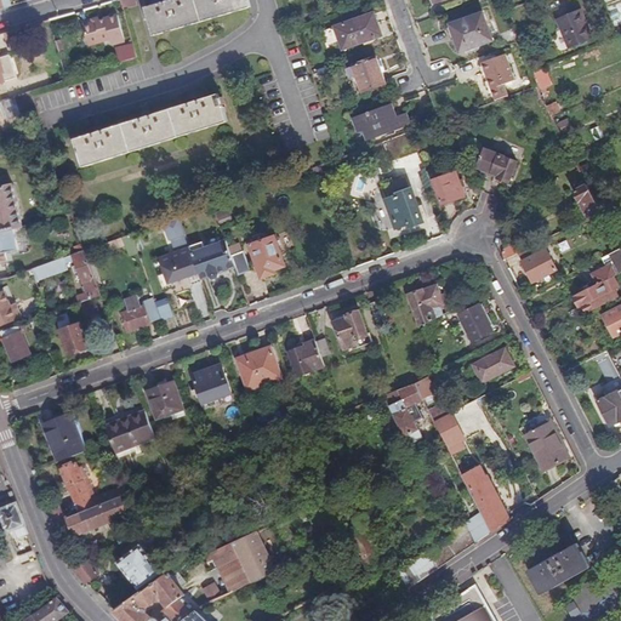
[(169,0),(147,7),(155,35),(251,6),(249,0),(169,0)]
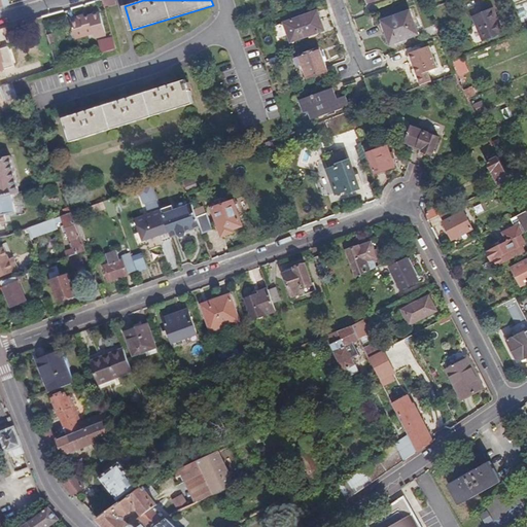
[(291,42),(324,31),(317,10),(284,23),(291,42)]
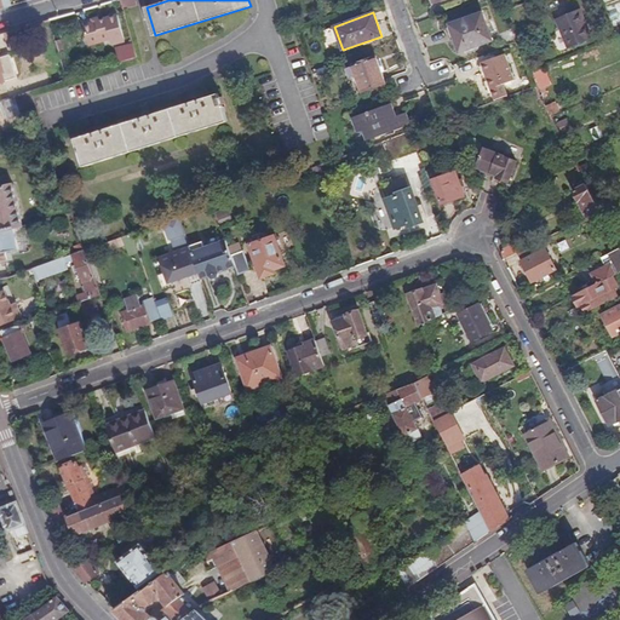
[(483,13),(451,27),(460,55),(494,42),(483,13)]
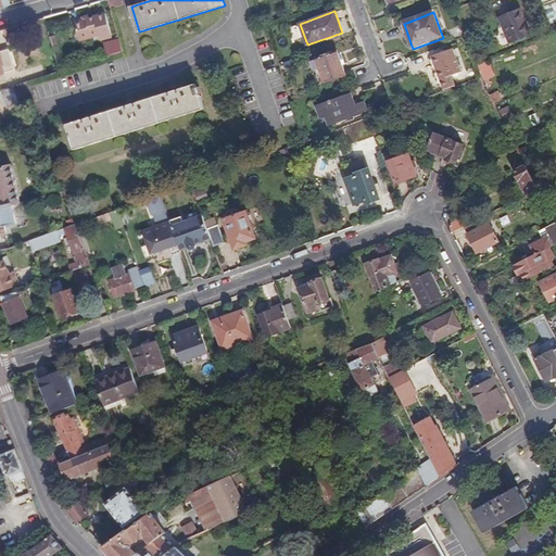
[(509,43),(529,36),(523,25),(525,25),(520,12),(500,20),(509,43)]
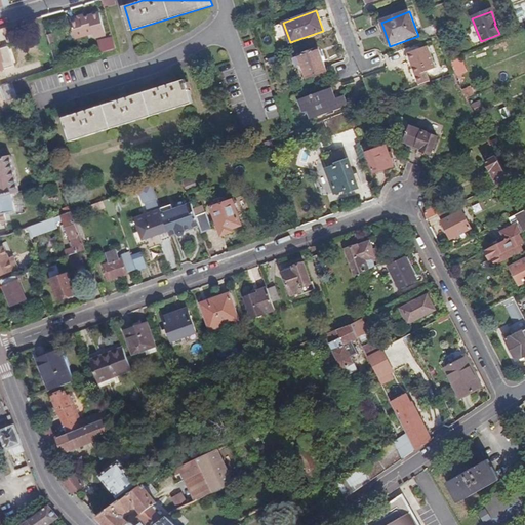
[(105,35),(106,33),(99,12),(70,22),(75,38),(93,33),(94,38),(105,35)]
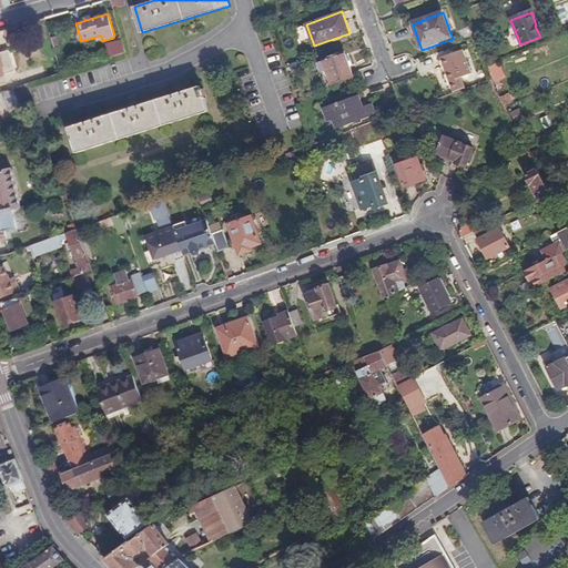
[(123,51),(120,40),(103,46),(107,57),(123,51)]
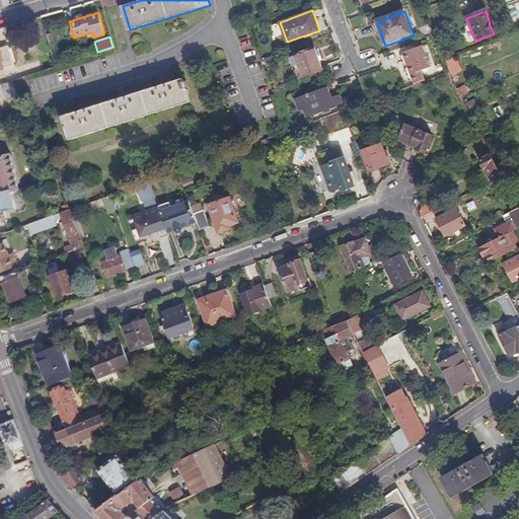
[(7,46),(0,48),(0,70),(4,69),(14,65),(7,46)]
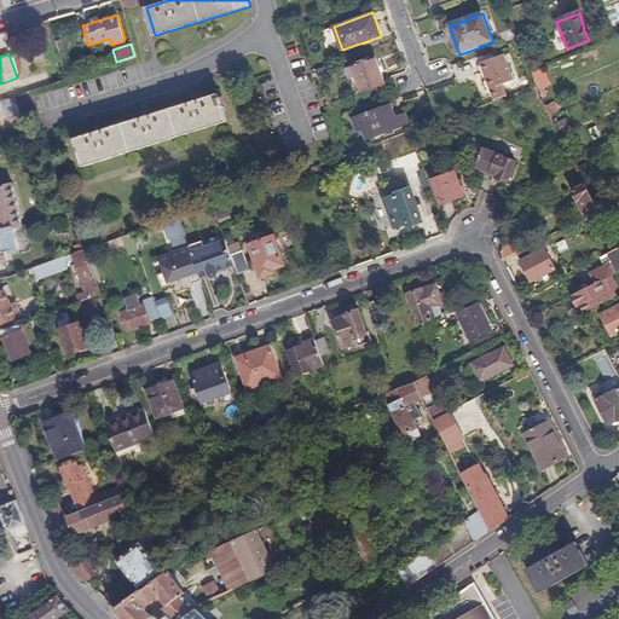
[(503,85),(514,81),(505,56),(482,64),(496,100),(507,97),(503,85)]
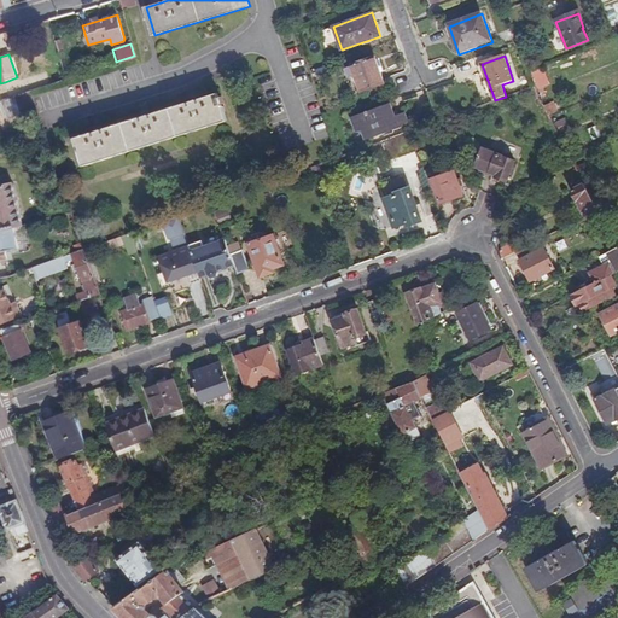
[(361,92),(385,83),(374,57),(351,65),(361,92)]
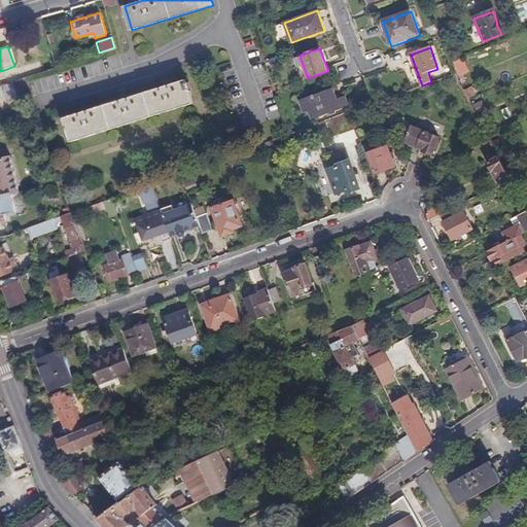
[(44,69),(41,61),(20,68),(23,76),(44,69)]
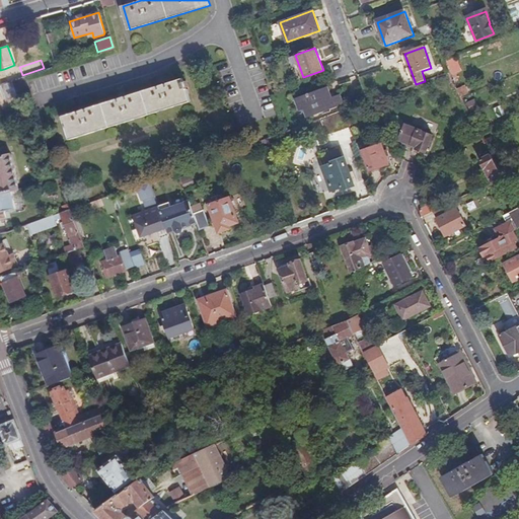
[(12,81),(17,95),(30,90),(26,77),(12,81)]
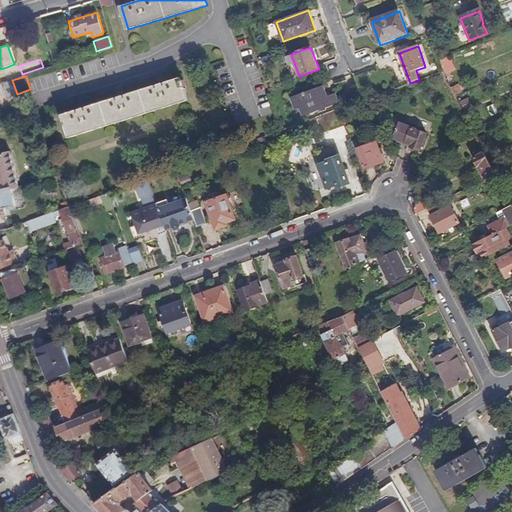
[(62,115),(69,139),(187,101),(180,78),(62,115)]
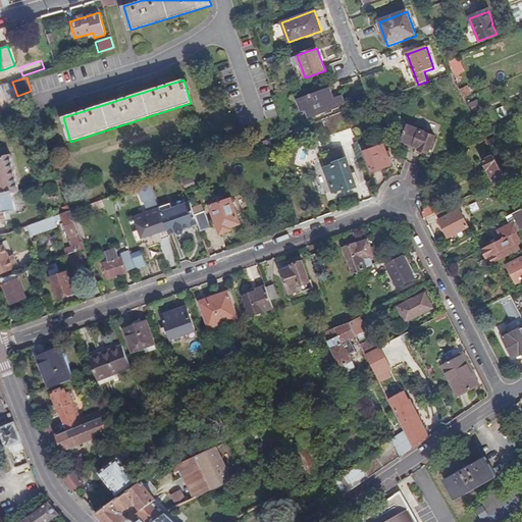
[(0,86),(0,101),(17,96),(12,82),(0,86)]
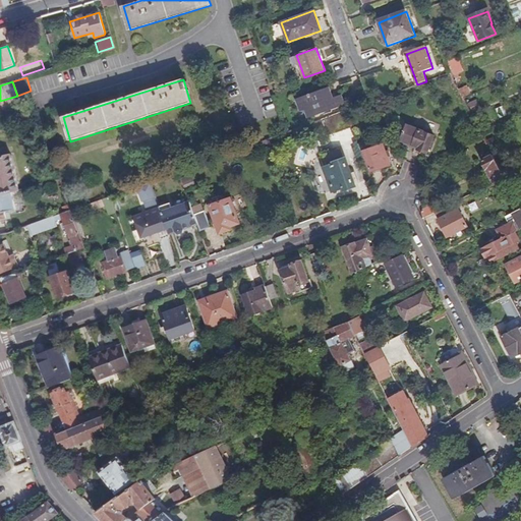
[(463,97),(471,94),(468,84),(460,88),(463,97)]
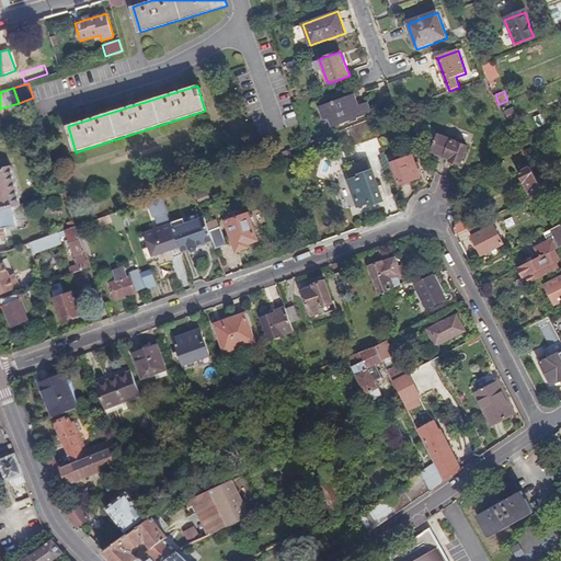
[(333,127),(367,114),(364,105),(352,110),(351,105),(353,104),(351,98),(317,109),(321,121),(330,117),(333,127)]
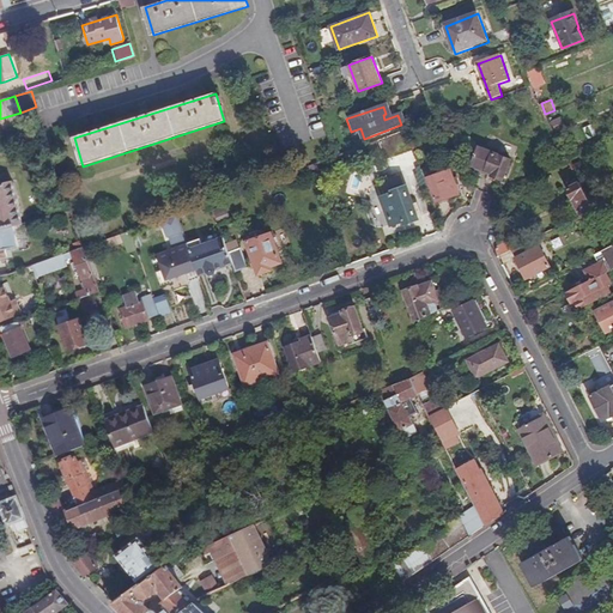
[(587,138),(595,137),(593,125),(584,127),(587,138)]
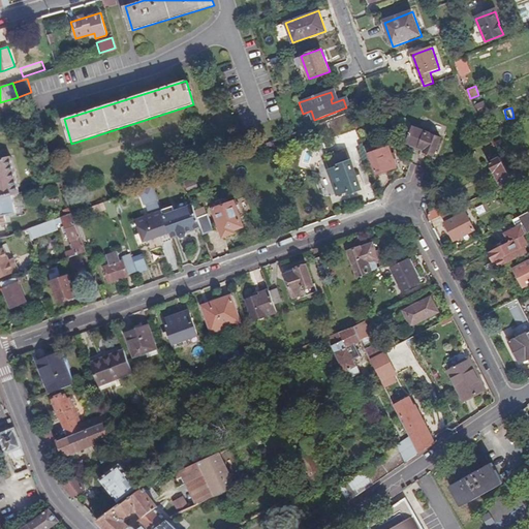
[(360,110),(352,113),(354,120),(362,118),(360,110)]
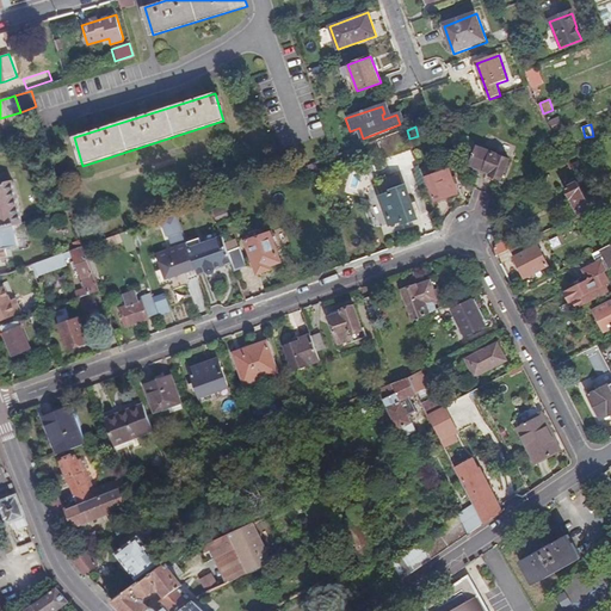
[(409,139),(407,130),(380,140),(387,159),(414,149),(409,139)]
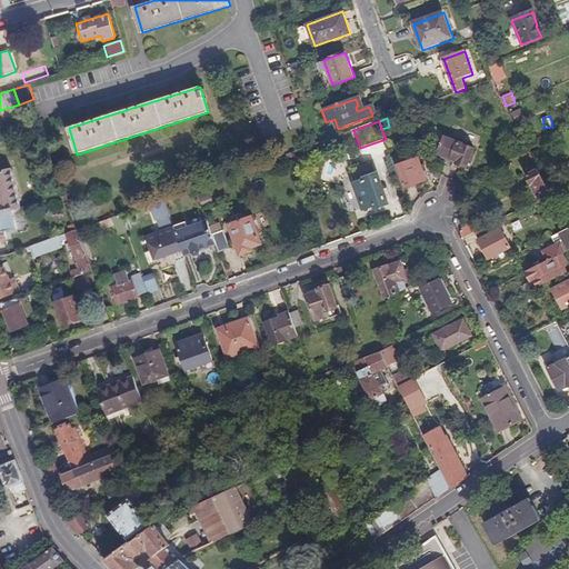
[(468,169),(476,150),(446,138),(438,156),(458,163),(457,166),(468,169)]
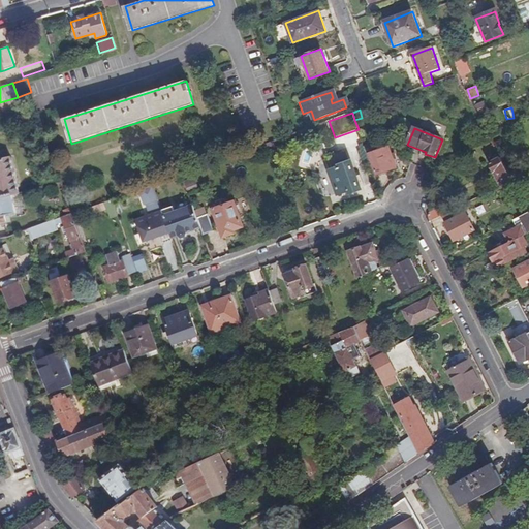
[(361,158),(368,155),(364,143),(360,144),(362,150),(359,151),(361,158)]
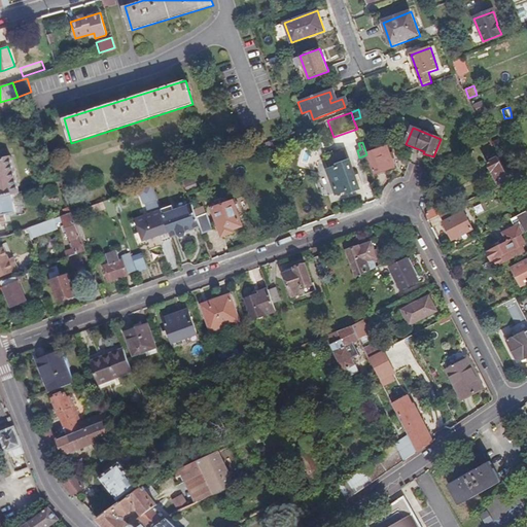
[(391,162),(395,161),(393,156),(390,157),(386,147),(370,153),(377,174),(394,168),(393,166),(391,162)]
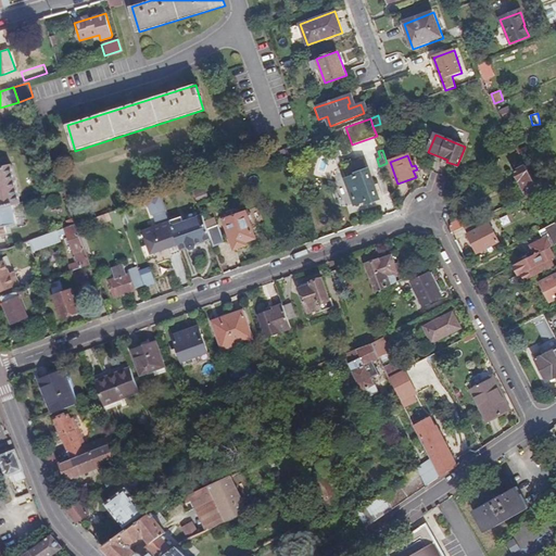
[(369,202),(380,198),(365,159),(346,166),(351,179),(349,179),(357,203),(366,200),(369,202)]
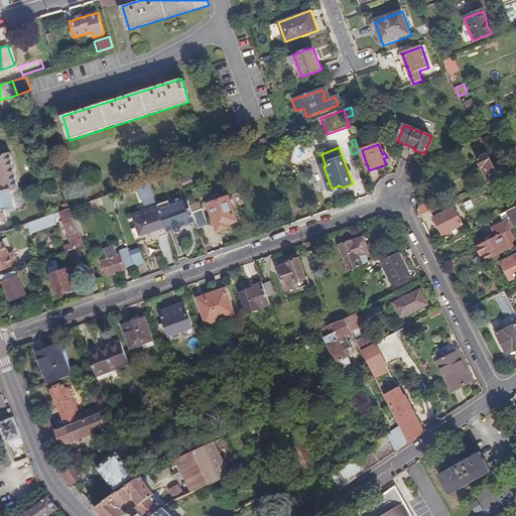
[(0,194),(13,190),(19,189),(10,153),(0,154),(0,194)]
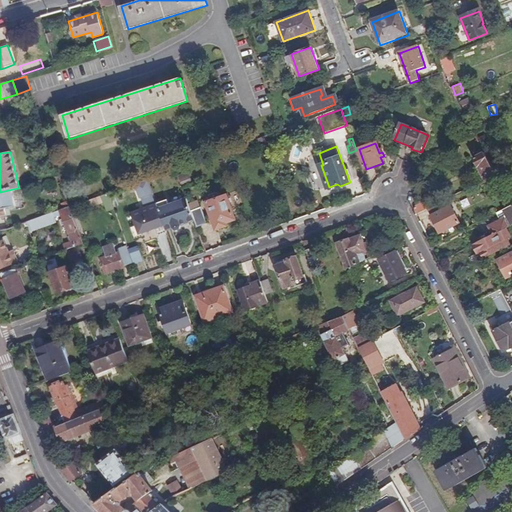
[(497,175),(485,153),(475,159),(486,180),(497,175)]
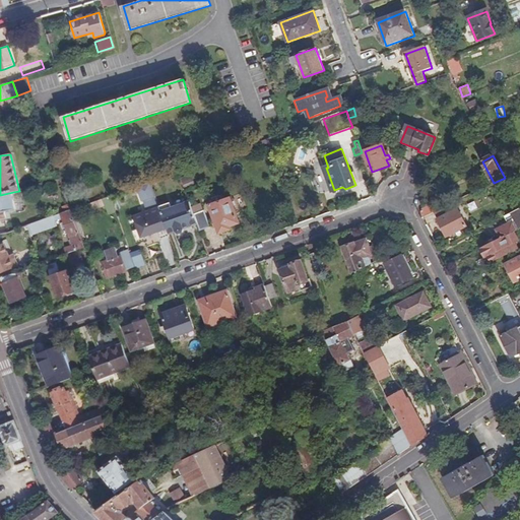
[(190,174),(181,178),(185,188),(194,185),(190,174)]
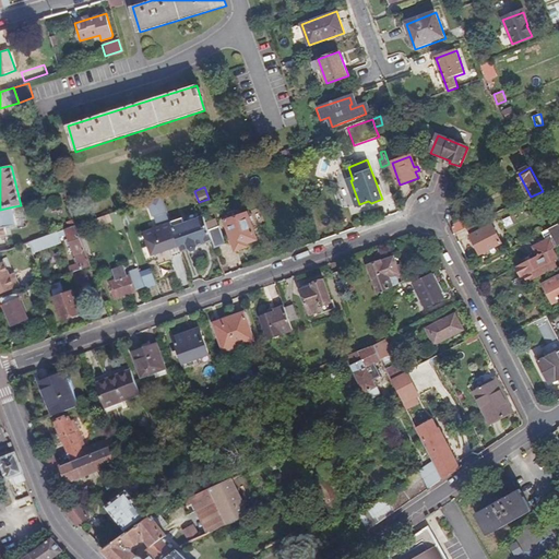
[(14,206),(0,210),(0,236),(7,235),(6,228),(18,225),(14,206)]
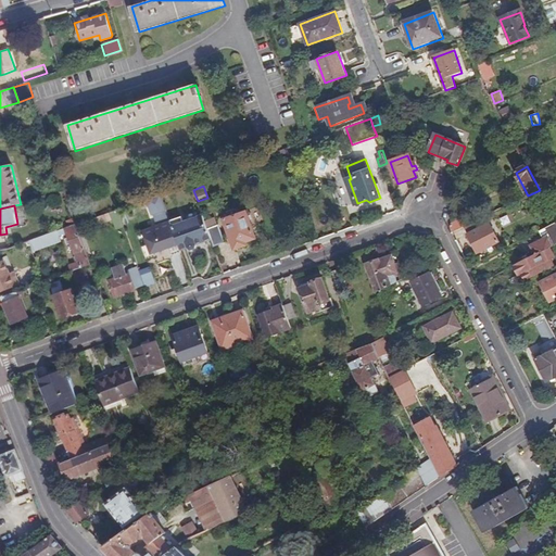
[(247,242),(256,238),(248,213),(238,216),(236,213),(227,216),(225,217),(236,249),(247,244),(247,242)]
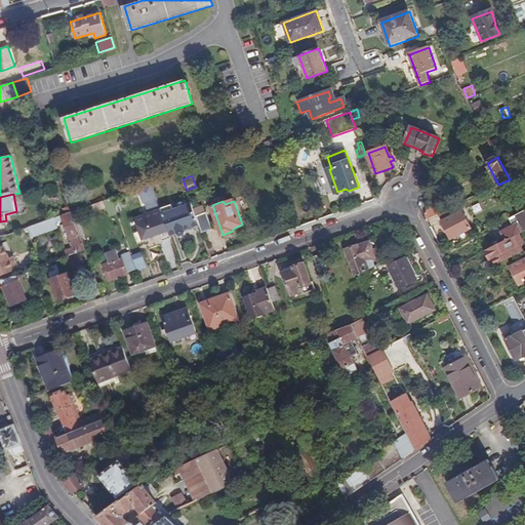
[(161,209),(170,234),(177,232),(177,234),(180,234),(185,233),(185,229),(199,225),(196,216),(194,209),(192,204),(173,211),(171,205),(161,209)]
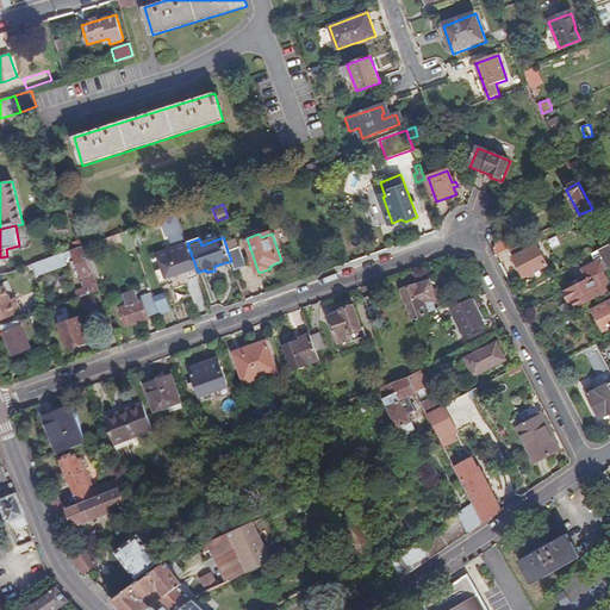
[(75,250),(83,247),(82,243),(81,240),(73,242),(75,250)]
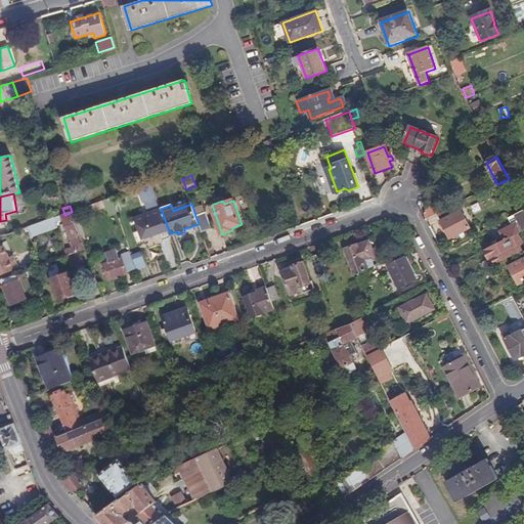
[(203,206),(193,209),(195,216),(205,212),(203,206)]
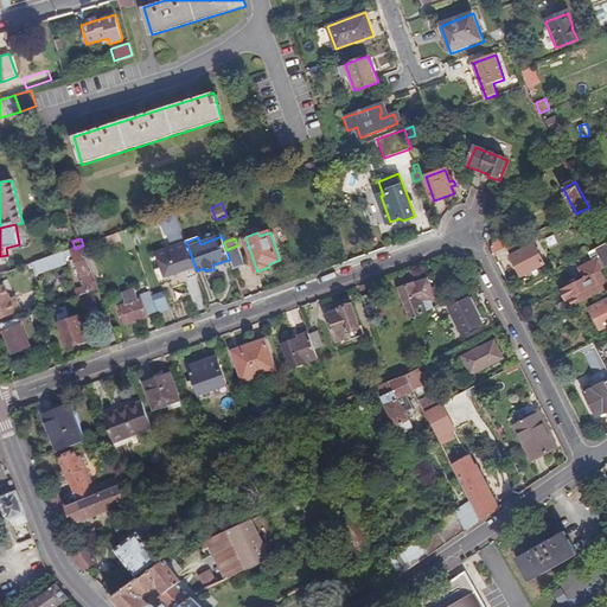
[(492,248),(494,255),(508,248),(512,246),(509,240),(492,248)]
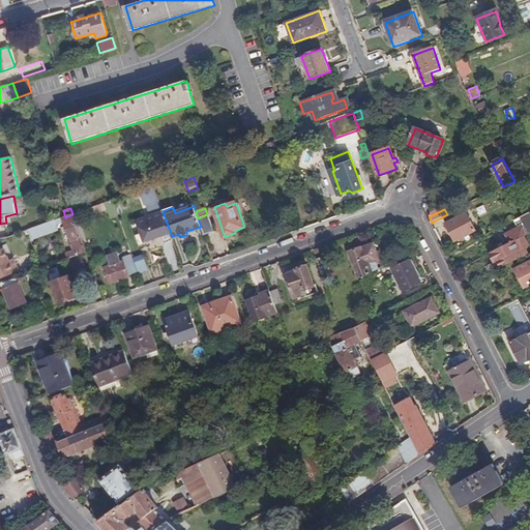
[(447,214),(443,216),(446,224),(455,241),(476,231),(467,213),(459,217),(455,210),(447,214)]
